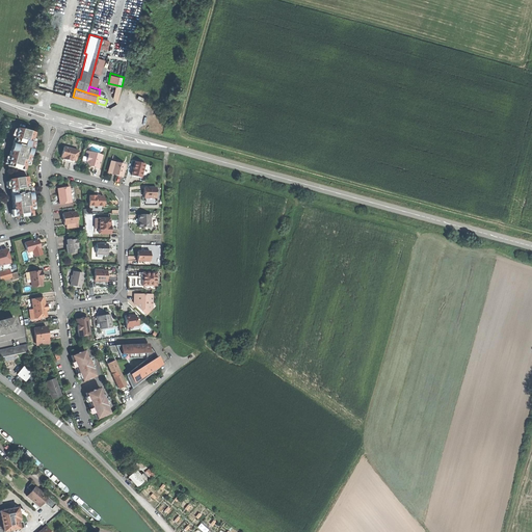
[(7,167),(25,171),(27,165),(30,166),(36,140),(34,139),(35,134),(18,129),(7,167)]
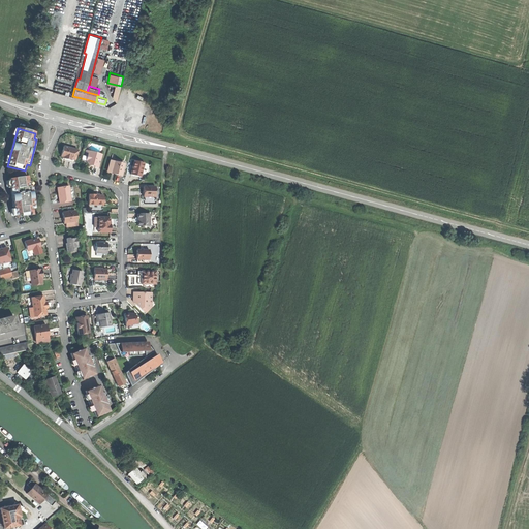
[(61,156),(78,161),(82,149),(65,145),(61,156)]
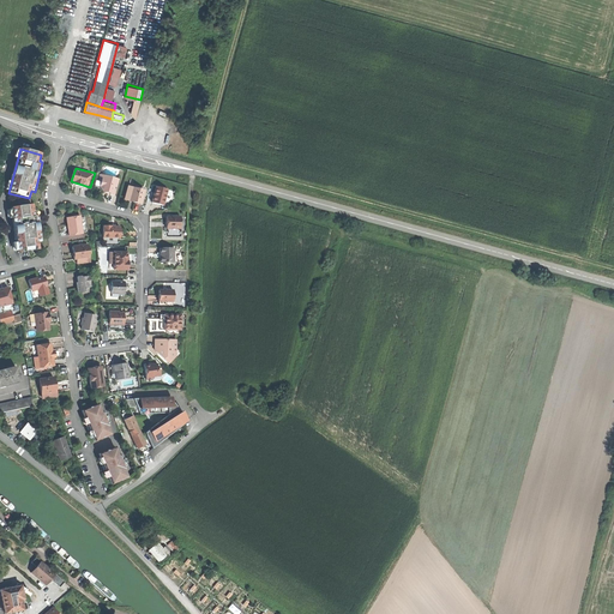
[(116,194),(121,178),(106,173),(101,191),(116,194)]
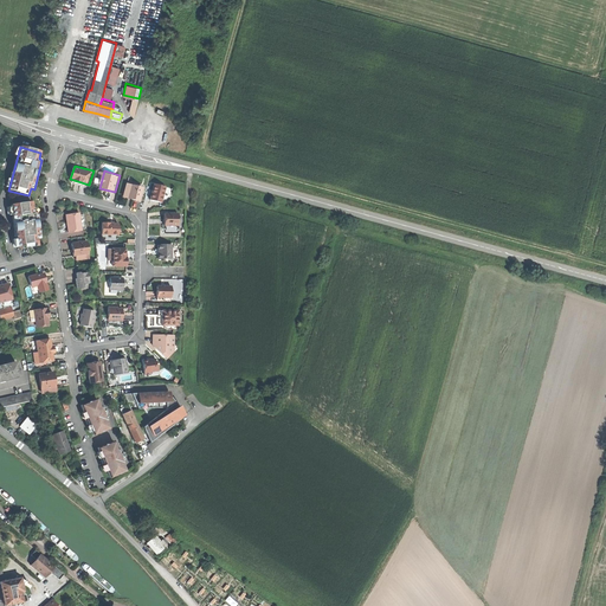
[(140,201),(143,188),(127,184),(123,197),(140,201)]
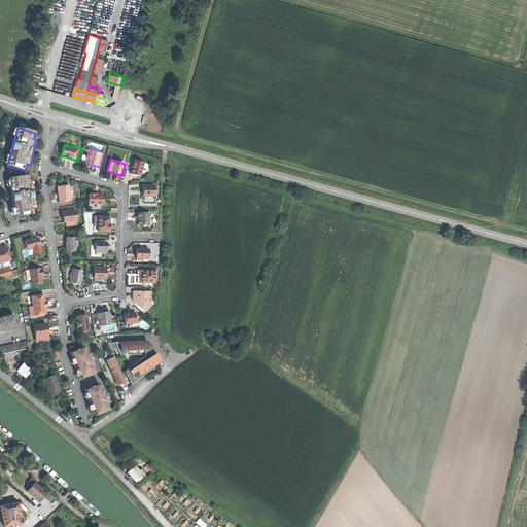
[(140,176),(144,163),(134,161),(131,174),(140,176)]
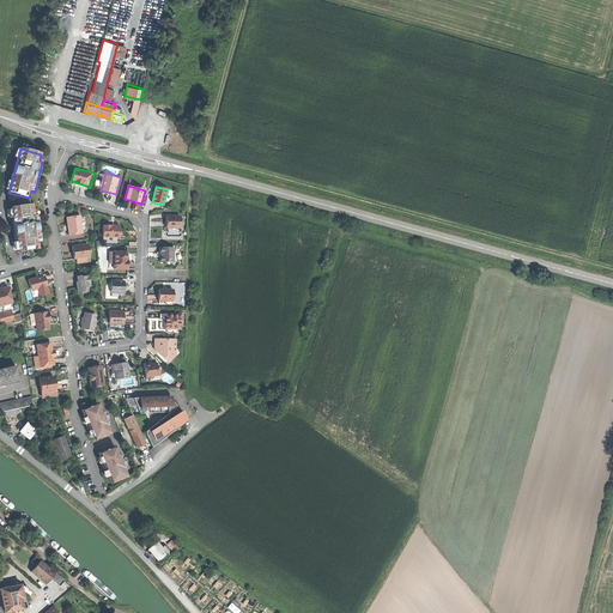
[(19,253),(40,249),(38,242),(42,241),(37,211),(34,211),(32,205),(12,207),(19,253)]
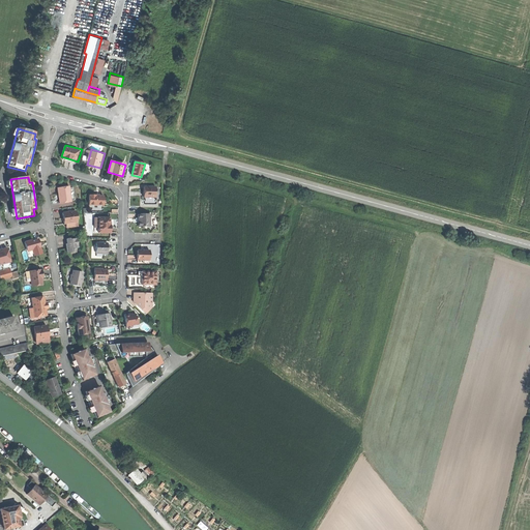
[(71,185),(58,186),(60,203),(72,202),(71,185)]
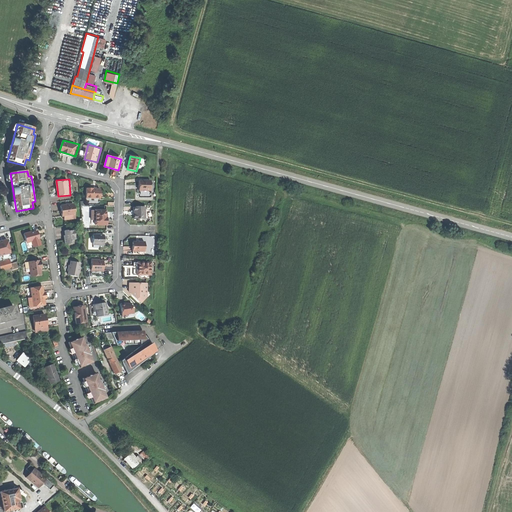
[(139,181),(139,190),(150,190),(150,181),(148,181),(144,181),(139,181)]
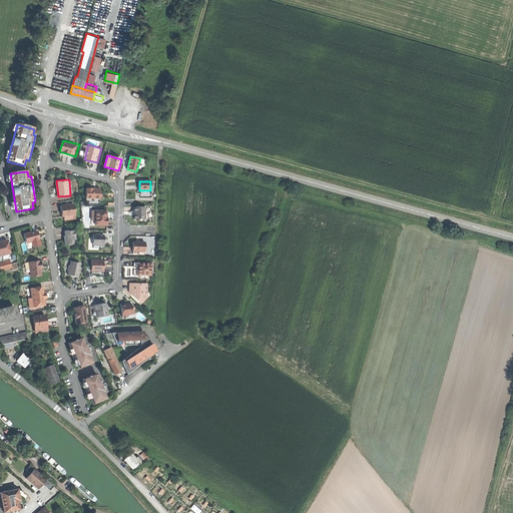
[(86,188),(86,198),(100,198),(100,189),(93,189),(93,188),(86,188)]
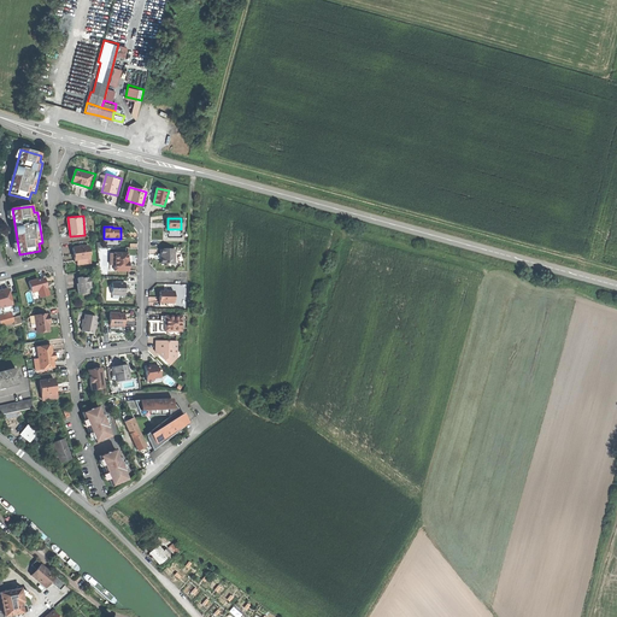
[(88,246),(72,248),(75,260),(89,258),(88,246)]
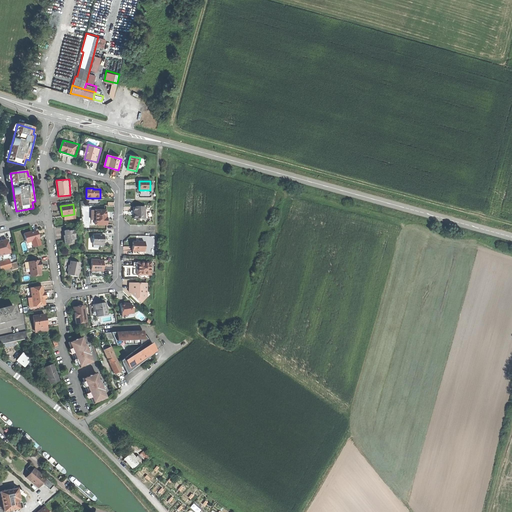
[(144,207),(133,207),(133,219),(144,219),(144,207)]
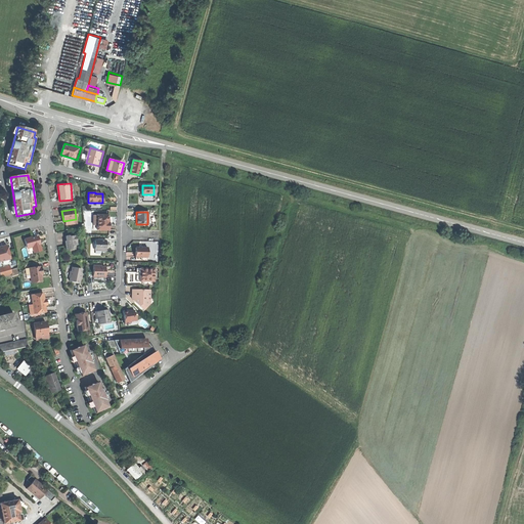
[(108,215),(93,215),(93,230),(108,230),(108,223),(108,215)]
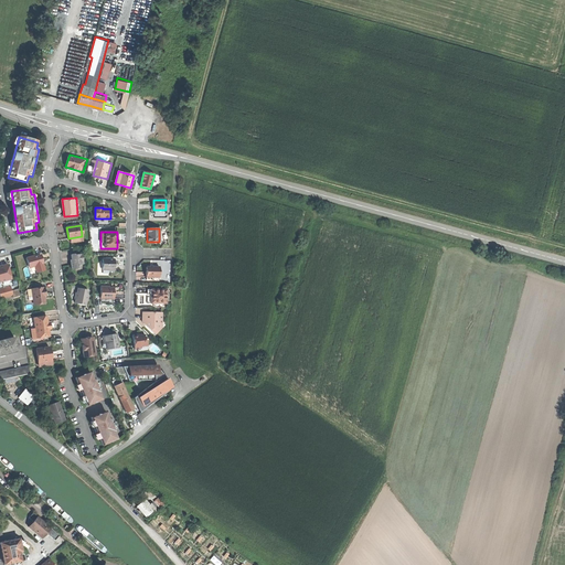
[(73,254),(71,255),(72,265),(71,265),(72,269),(76,269),(78,267),(80,266),(81,264),(83,264),(82,253),(76,254),(77,255),(74,255),(73,254)]
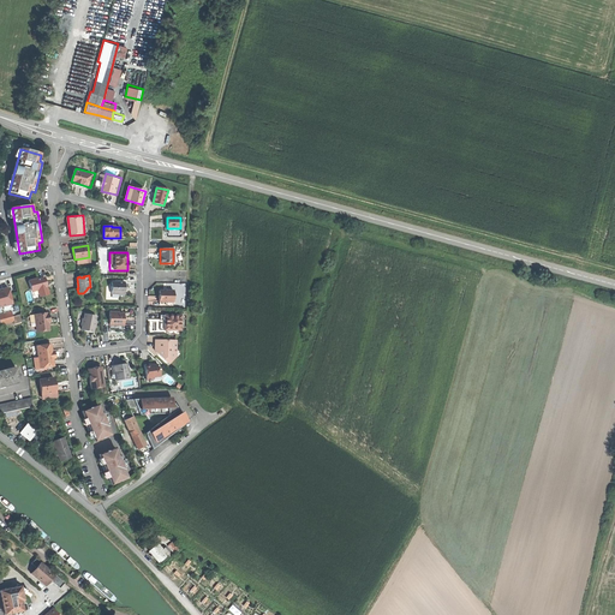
[(28,281),(31,291),(39,288),(41,297),(48,294),(45,282),(46,282),(45,278),(39,279),(37,279),(28,281)]
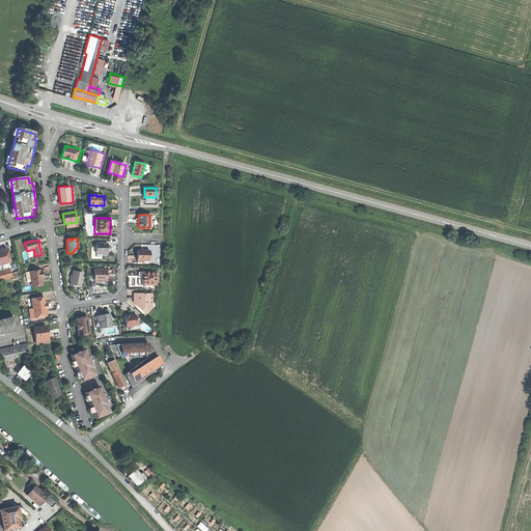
[(107,244),(96,244),(95,253),(103,253),(103,256),(107,256),(107,244)]
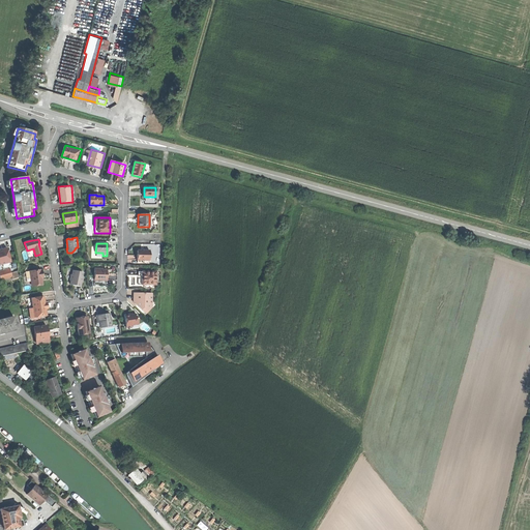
[(0,271),(9,269),(11,268),(6,248),(0,249),(0,271)]
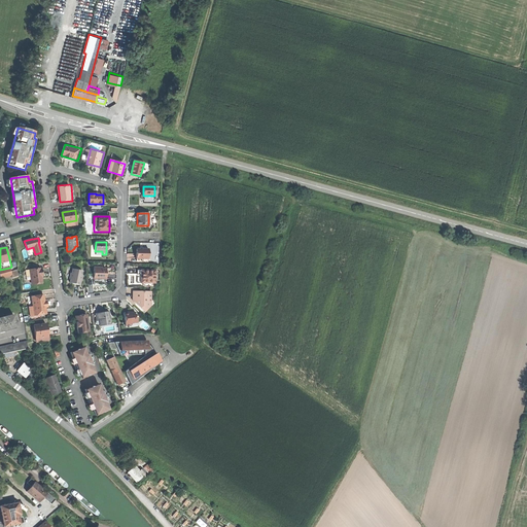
[(148,249),(136,249),(136,258),(148,258),(148,249)]
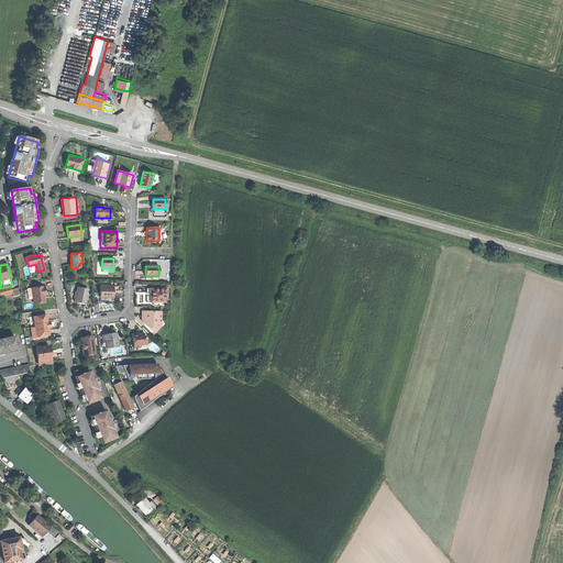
[(11,290),(10,286),(0,288),(0,296),(0,298),(12,295),(11,290)]
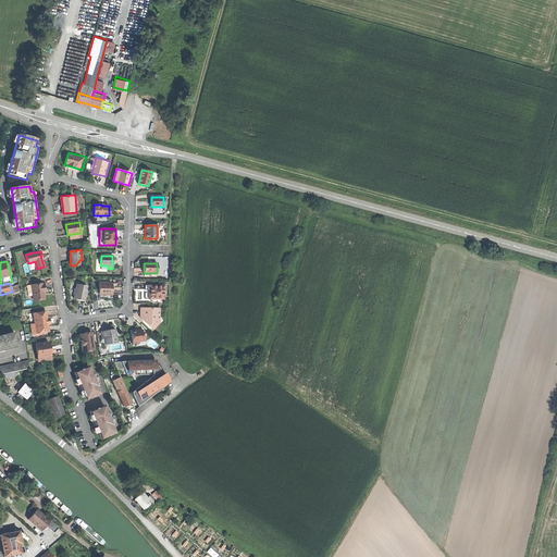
[(42,283),(31,285),(33,299),(45,298),(44,289),(45,289),(44,284),(42,284),(42,283)]
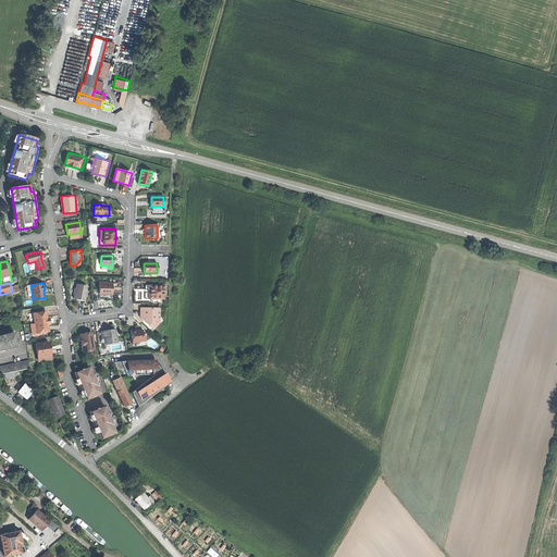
[(99,283),(99,295),(111,295),(112,284),(108,284),(108,283),(99,283)]
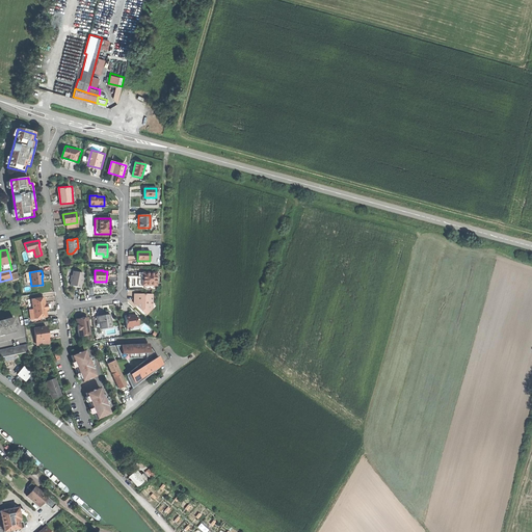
[(80,288),(82,273),(73,272),(73,276),(71,276),(70,281),(72,282),(71,286),(80,288)]
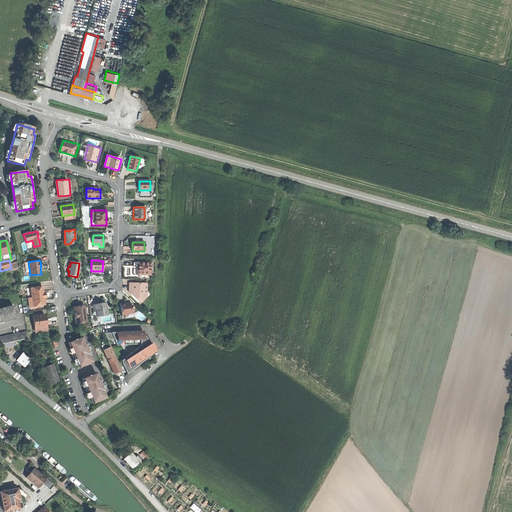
[(150,275),(151,262),(137,262),(136,275),(150,275)]
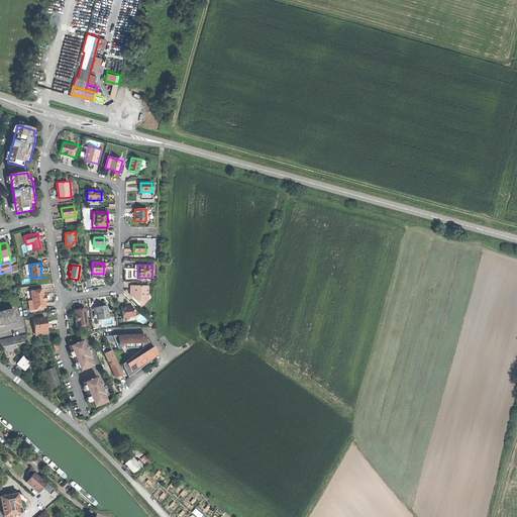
[(147,286),(130,286),(130,293),(131,293),(131,296),(141,306),(147,300),(142,296),(142,293),(147,293),(147,286)]
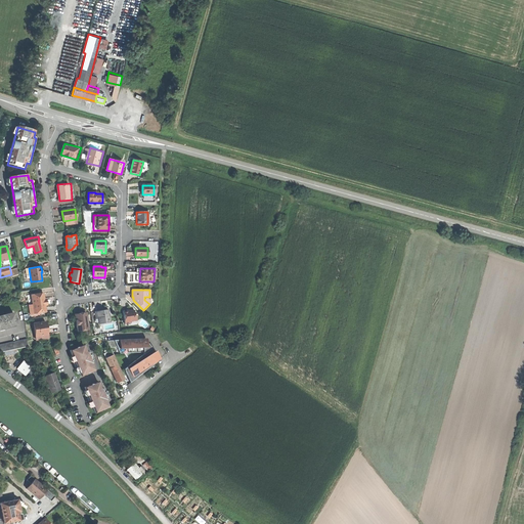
[(30,314),(49,312),(47,292),(33,294),(34,304),(29,305),(30,314)]
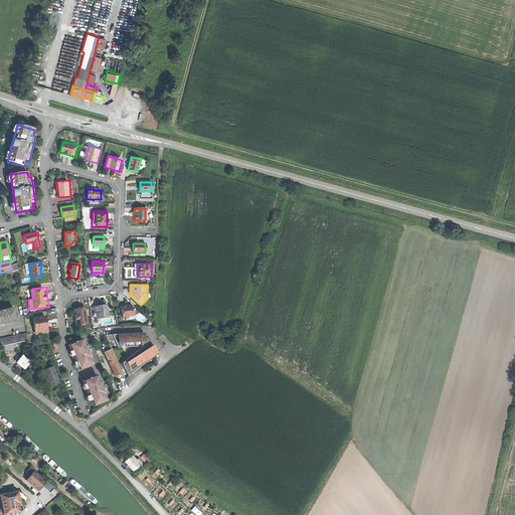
[(105,305),(93,307),(94,313),(97,312),(98,319),(108,317),(107,310),(108,309),(108,308),(106,307),(105,305)]
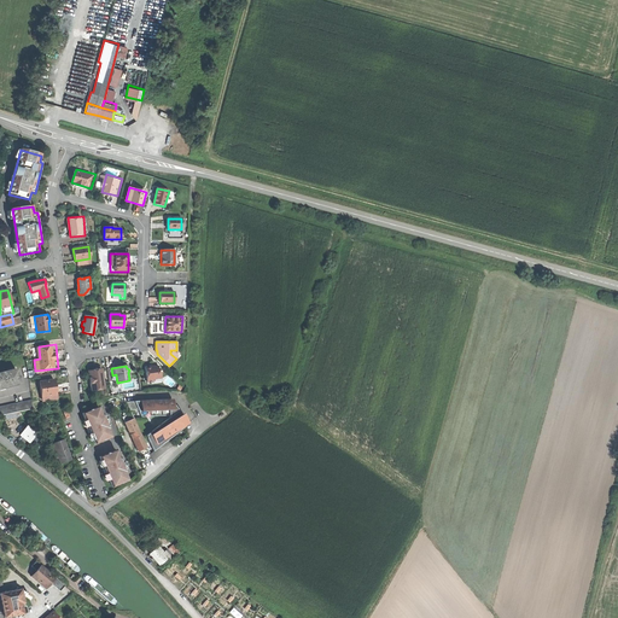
[(151,366),(145,367),(147,383),(153,382),(153,379),(161,378),(159,369),(158,371),(158,368),(156,367),(151,367),(151,366)]
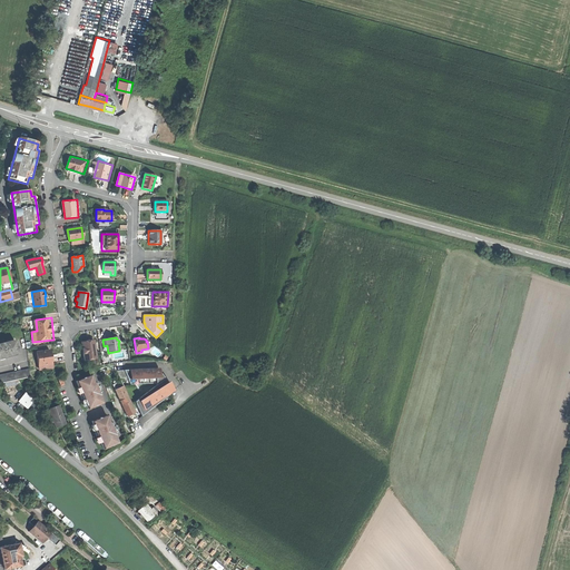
[(0,357),(18,354),(15,341),(0,344),(0,357)]
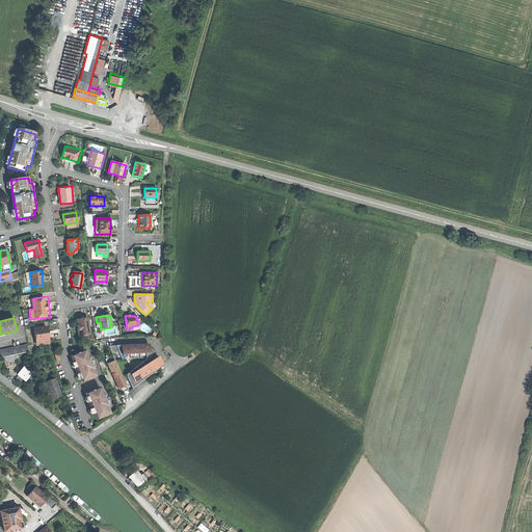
[(82,319),(76,320),(78,337),(90,335),(88,319),(82,320),(82,319)]
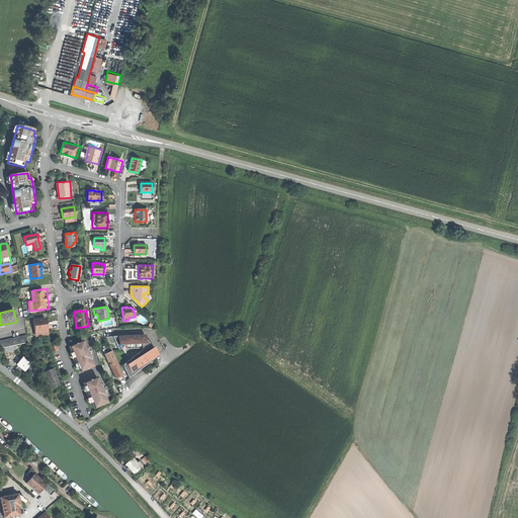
[(34,319),(35,336),(51,335),(50,317),(34,319)]
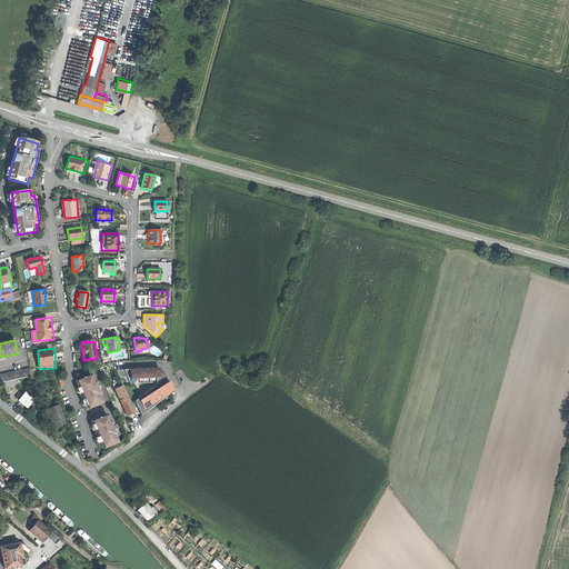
[(157,368),(116,370),(119,378),(127,377),(130,383),(149,383),(153,380),(152,380),(161,373),(157,368)]
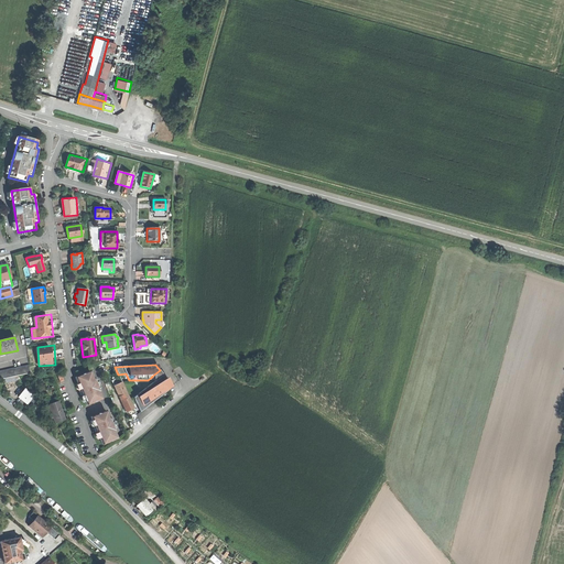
[(29,366),(9,370),(10,378),(31,373),(29,366)]
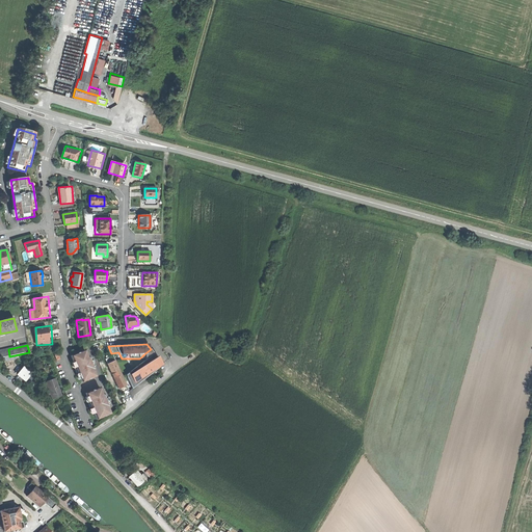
[(0,357),(2,357),(9,356),(8,349),(0,350),(0,357)]
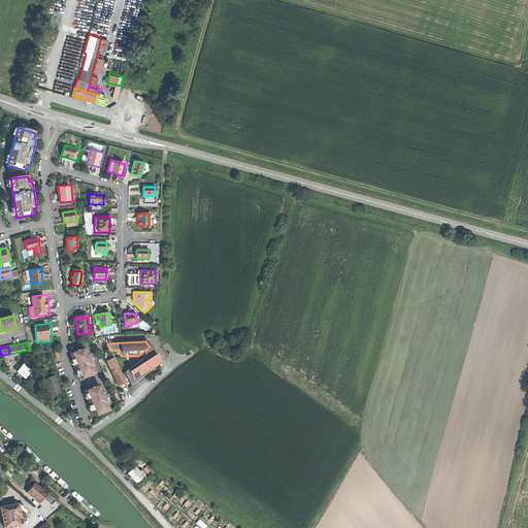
[(77,370),(80,380),(94,373),(92,367),(92,366),(88,355),(87,355),(84,348),(70,354),(75,366),(73,366),(74,368),(75,370),(77,370)]
